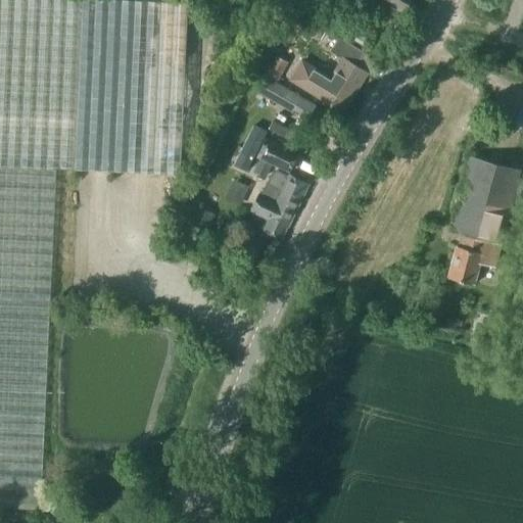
[(187,4),(135,2),(97,0),(0,0),(0,509),(40,511),(55,170),(179,176),(187,4)]
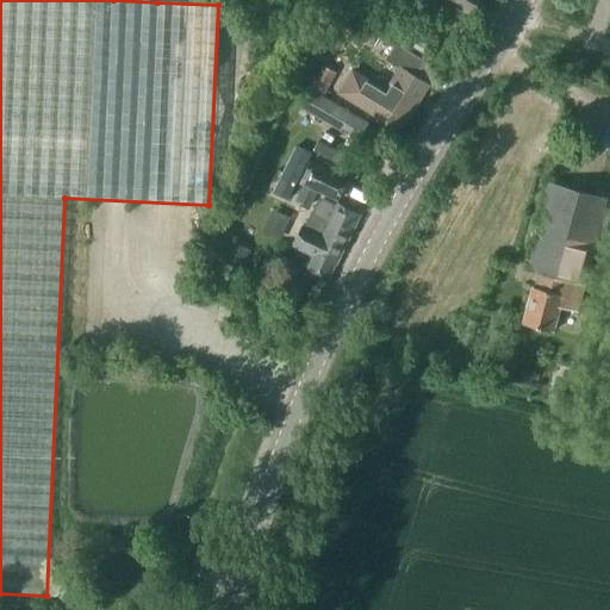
[(436,0),(467,18),(477,0),(436,0)]
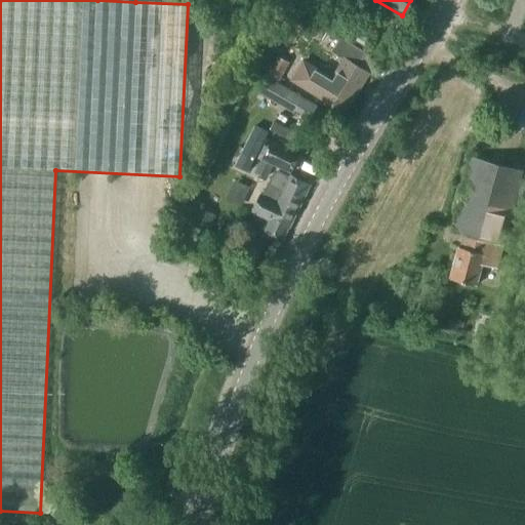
[(303,10),(329,26),(335,14),(321,6),(318,11),(307,4),(303,10)]
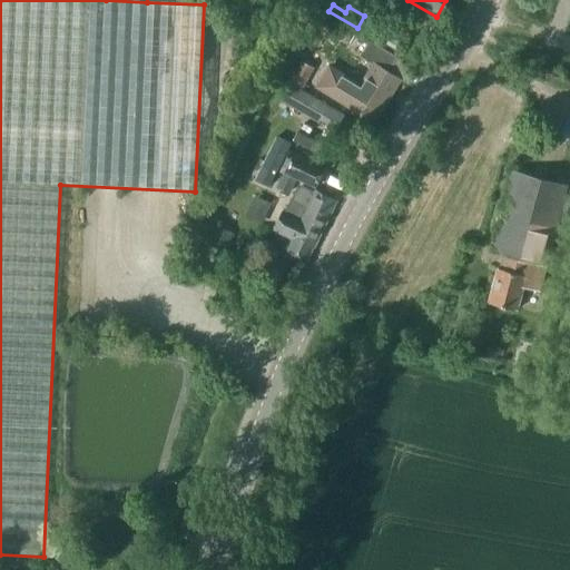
[(373,123),(399,79),(387,72),(396,57),(369,40),(359,56),(373,64),(360,86),(328,67),(316,87),(347,106),(373,123)]
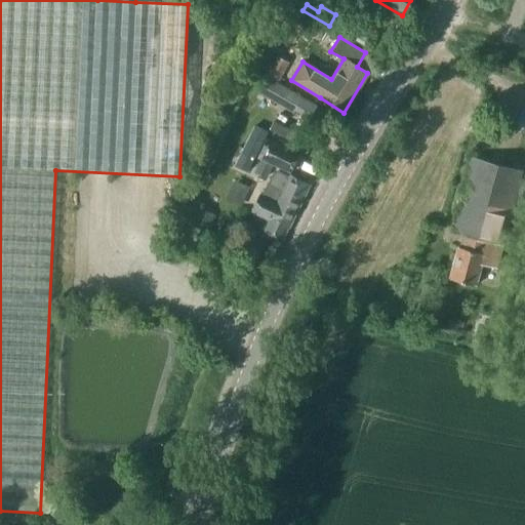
[(288,63),(276,56),(267,75),(279,81),(288,63)]
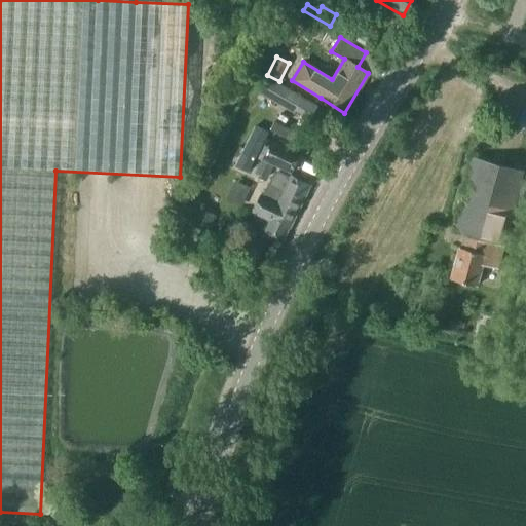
[(234,165),(247,172),(267,132),(254,125),(234,165)]
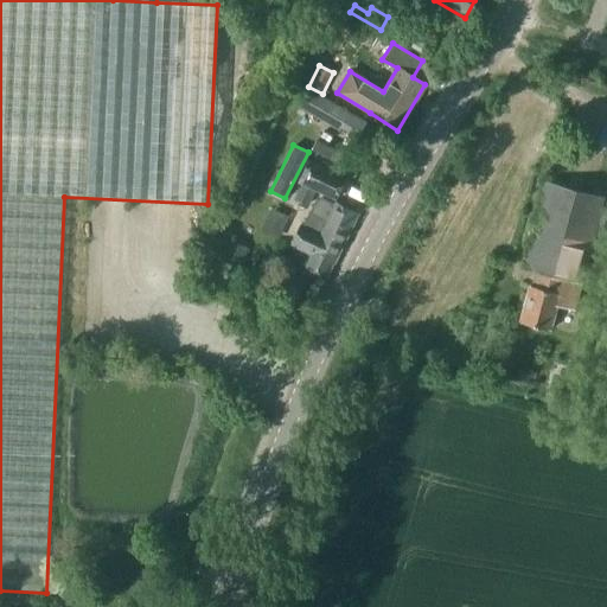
[(298,181),(300,183),(293,198),(307,205),(314,191),(334,200),(345,178),(319,165),(308,159),(298,181)]
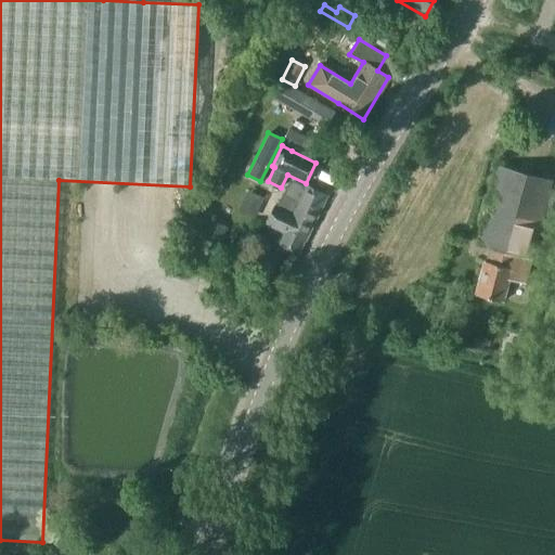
[(531,258),(552,181),(499,167),(477,244),(494,248),(491,262),(483,260),(474,294),(502,301),(508,279),(525,283),(531,258)]
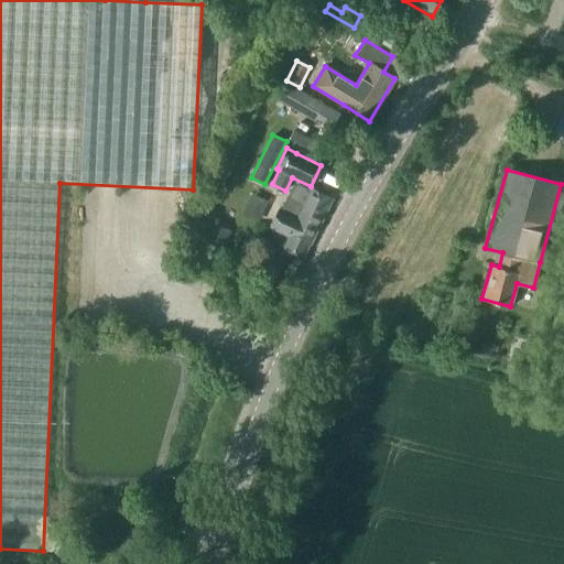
[(274,229),(269,241),(302,258),(308,245),(308,246),(332,198),(327,197),(326,193),(318,188),(314,191),(311,188),(308,192),(295,185),(282,212),(279,209),(270,227),(274,229)]
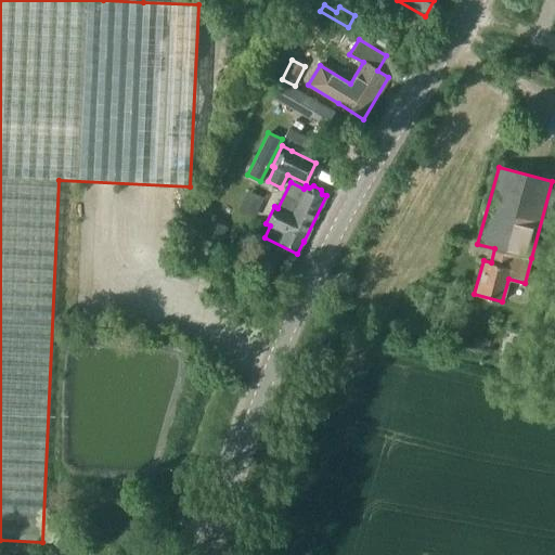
[(226,227),(209,220),(203,236),(219,243),(226,227)]
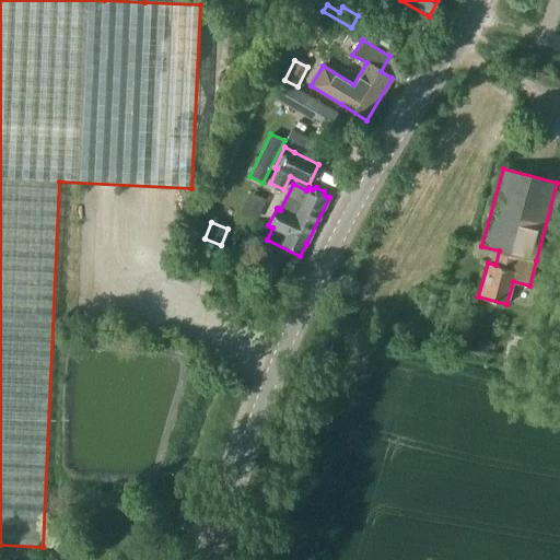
[(436,296),(430,294),(423,316),(430,318),(436,296)]
